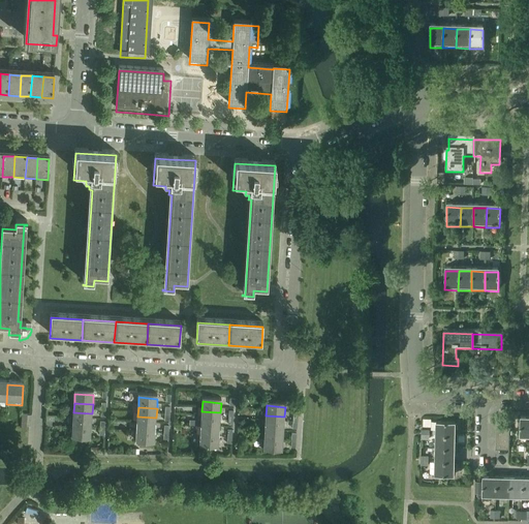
[(220,412),(201,411),(201,421),(220,422),(220,412)]
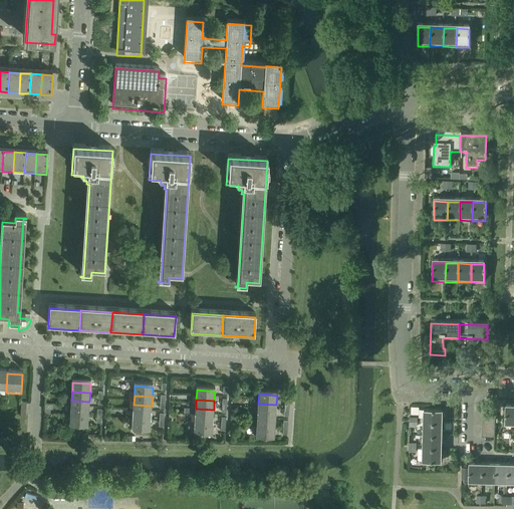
[(89,402),(71,401),(71,410),(88,411),(89,402)]
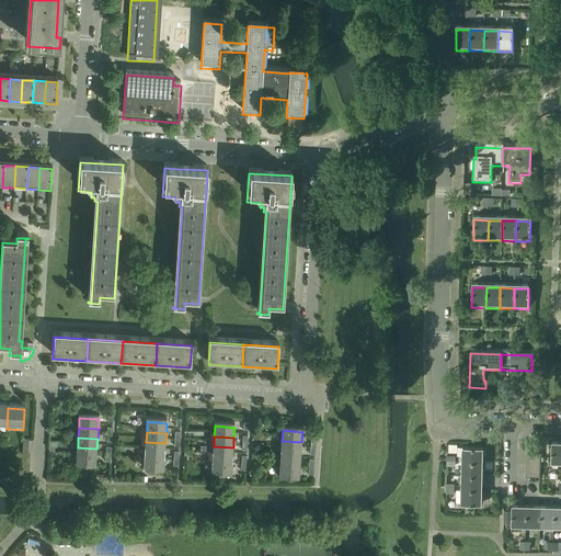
[(301,442),(282,441),(282,451),(301,452),(301,442)]
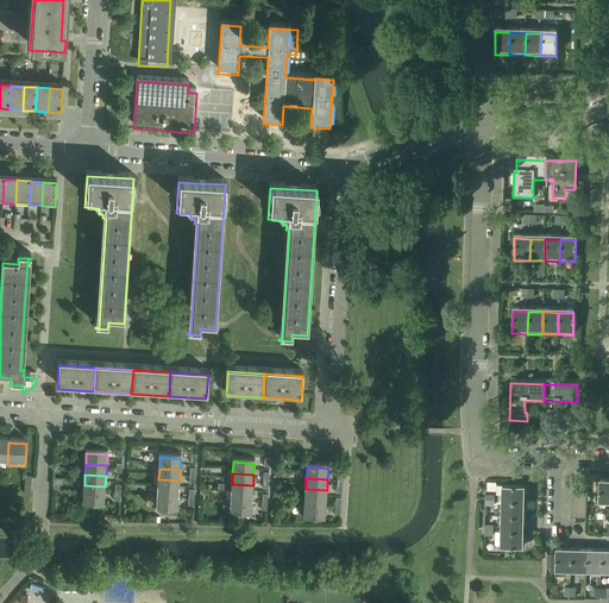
[(180,481),(158,479),(157,490),(179,491),(180,481)]
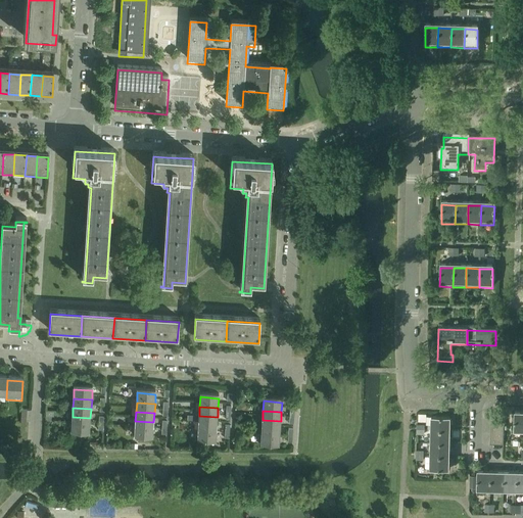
[(218,417),(199,416),(198,425),(217,426),(218,417)]
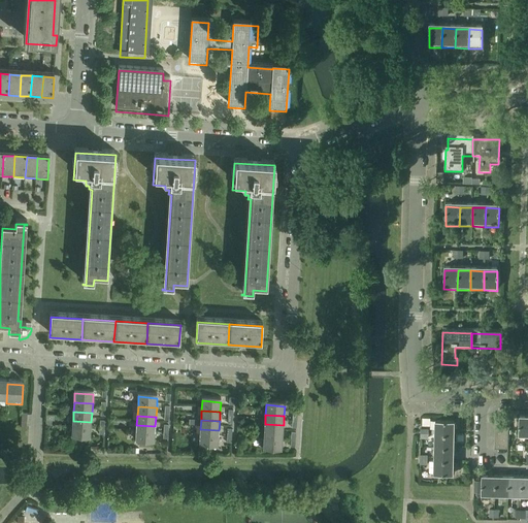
[(527,438),(527,420),(519,420),(519,439),(527,438)]
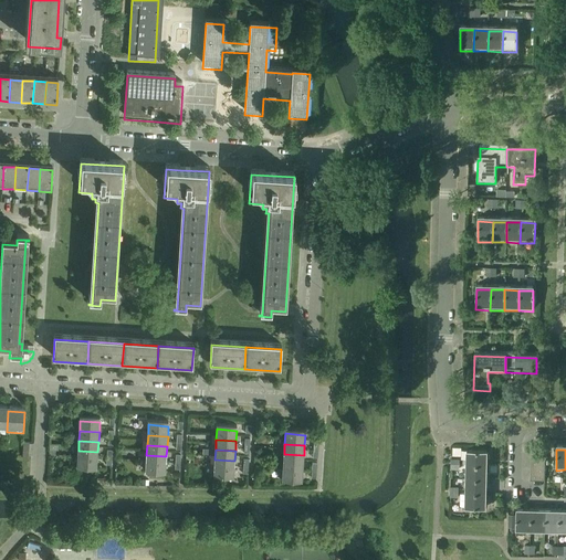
[(97,452),(79,451),(77,461),(97,462),(97,452)]
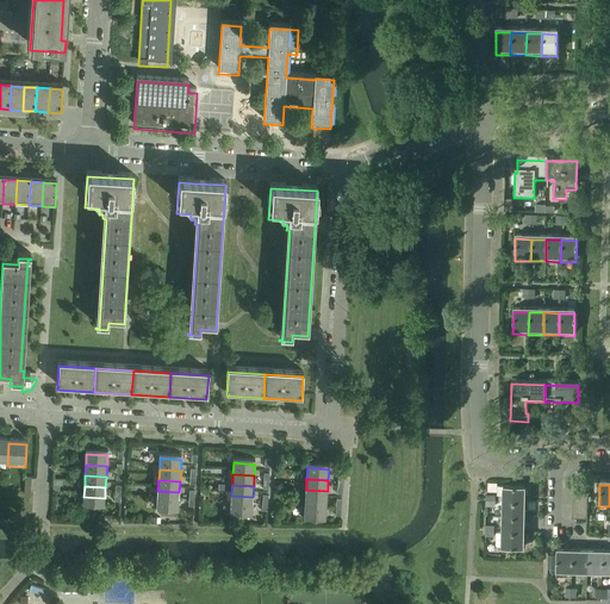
[(328,491),(306,490),(305,500),(327,502),(328,491)]
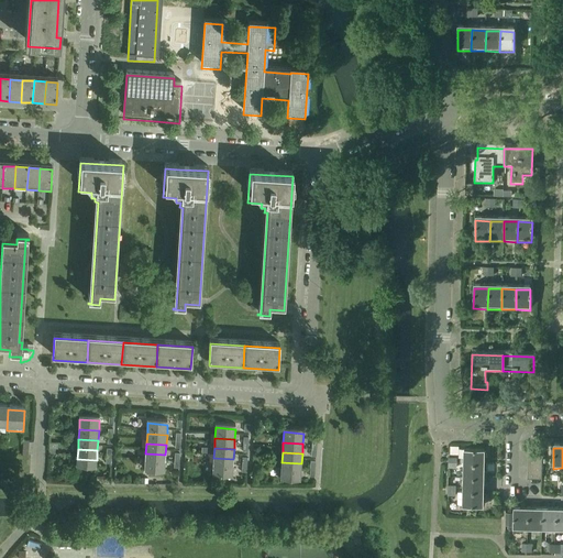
[(165,455),(145,453),(145,463),(165,465),(165,455)]
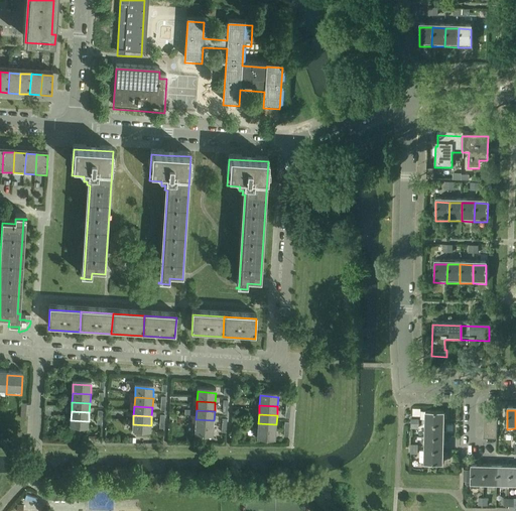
[(443,428),(443,415),(425,415),(424,428),(443,428)]
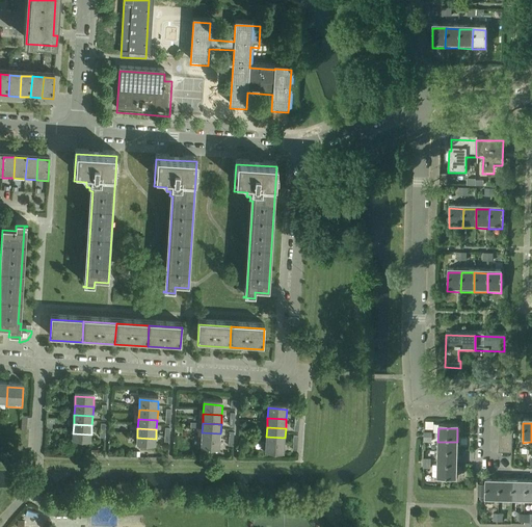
[(220,433),(202,432),(202,442),(220,443),(220,433)]
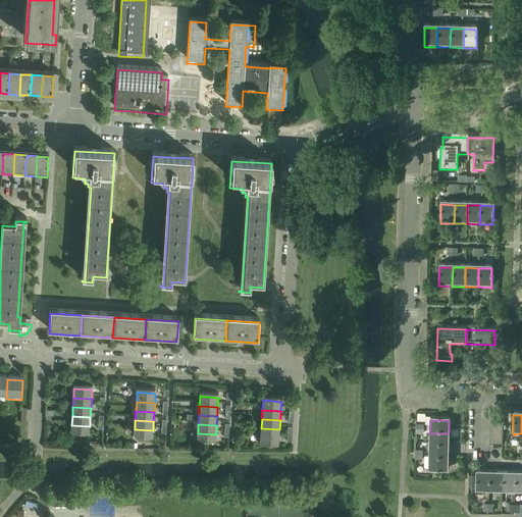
[(90,426),(71,425),(70,435),(89,436),(90,426)]
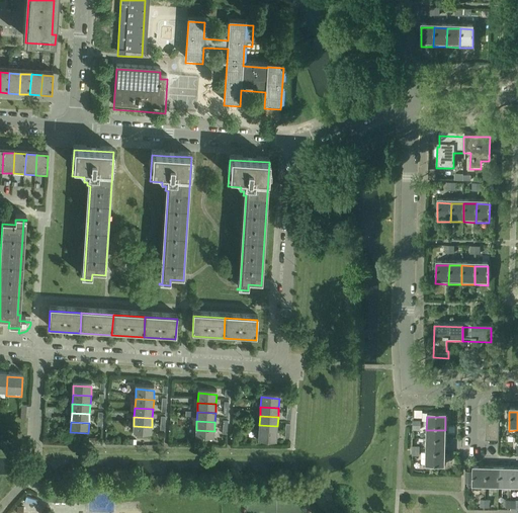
[(277,426),(259,425),(259,434),(276,435),(277,426)]
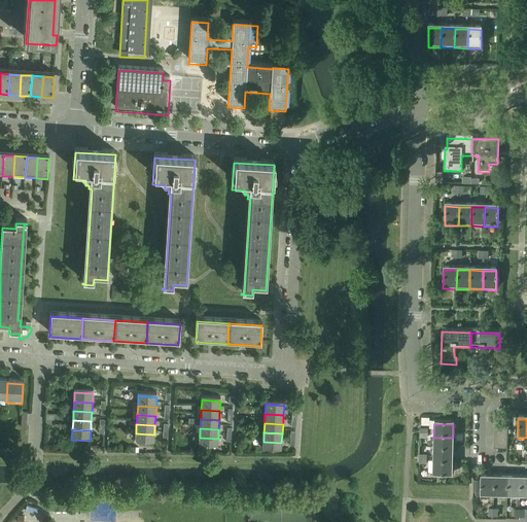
[(154,435),(136,433),(135,444),(153,445),(154,435)]
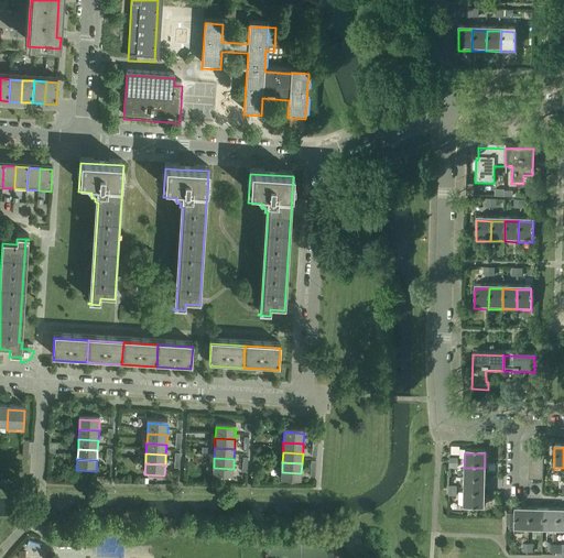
[(234,469),(214,468),(213,479),(232,480),(234,469)]
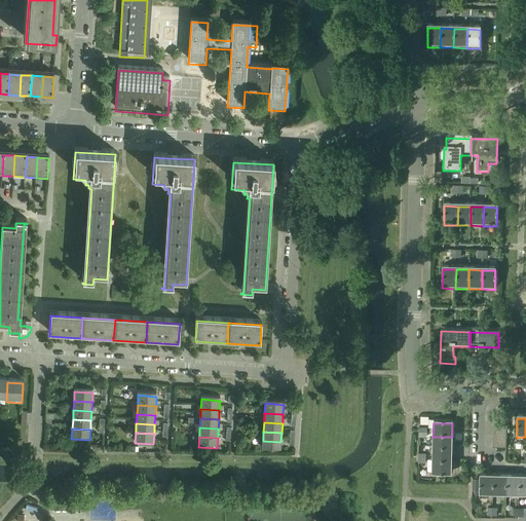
[(452,450),(452,437),(433,437),(433,449),(452,450)]
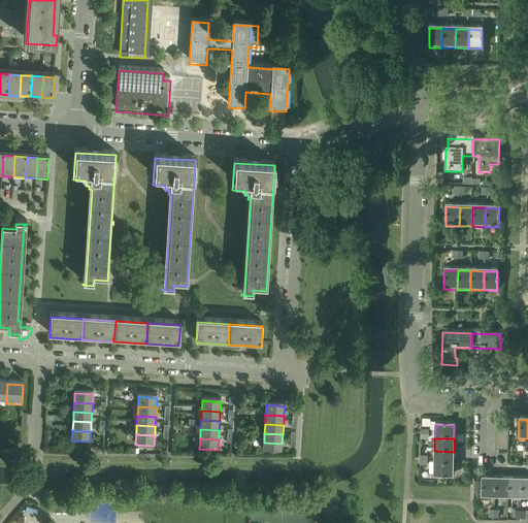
[(282,444),(264,443),(263,453),(282,454),(282,444)]
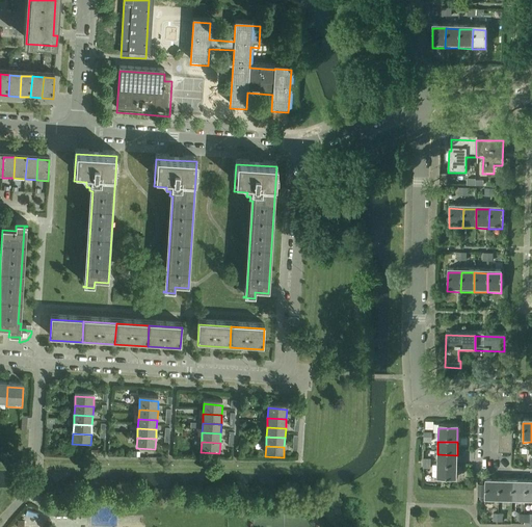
[(456,469),(457,455),(437,454),(437,468),(456,469)]
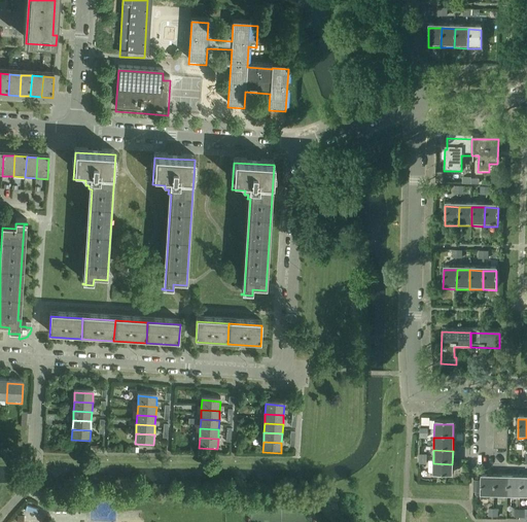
[(452,478),(452,464),(433,463),(432,477),(452,478)]
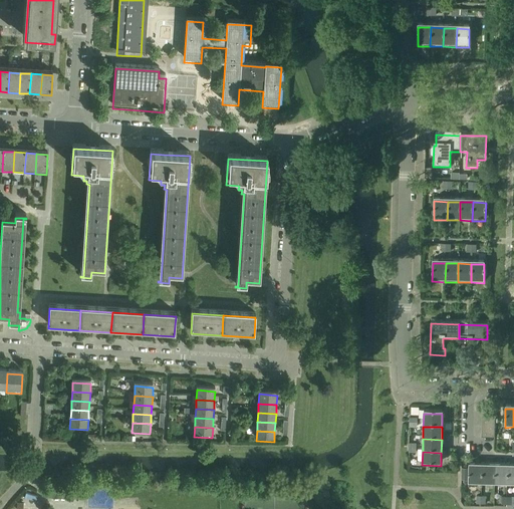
[(481,486),(482,467),(469,467),(468,485),(481,486)]
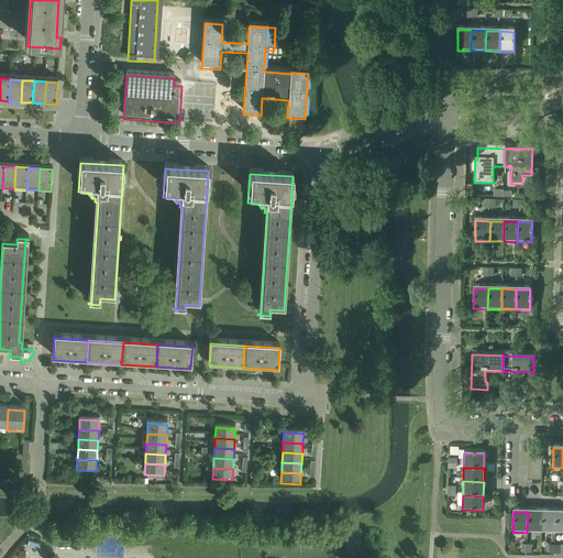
[(541,533),(542,512),(528,512),(527,533),(541,533)]
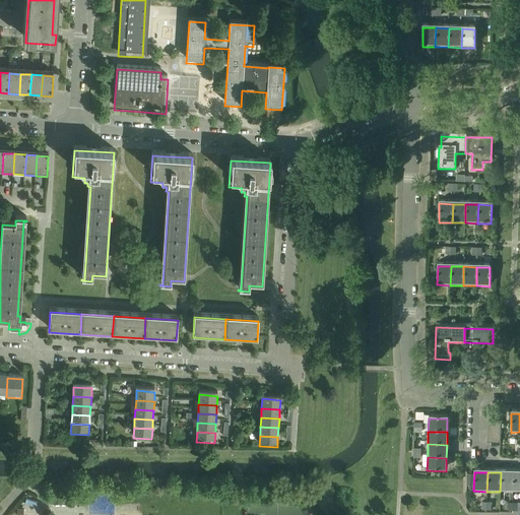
[(513,492),(513,473),(501,472),(500,492),(513,492)]
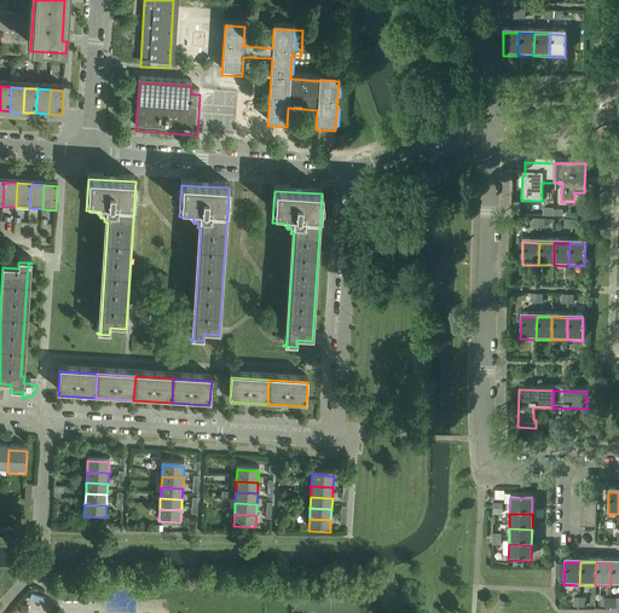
[(102,590),(62,589),(62,605),(102,606),(102,590)]
